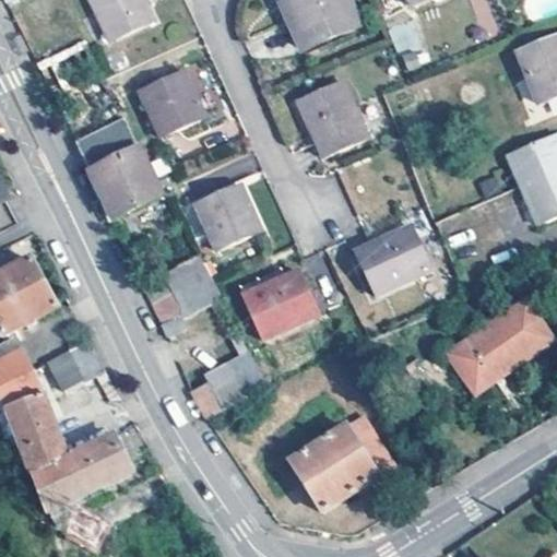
[(149,15),(141,0),(86,0),(105,36),(149,15)]
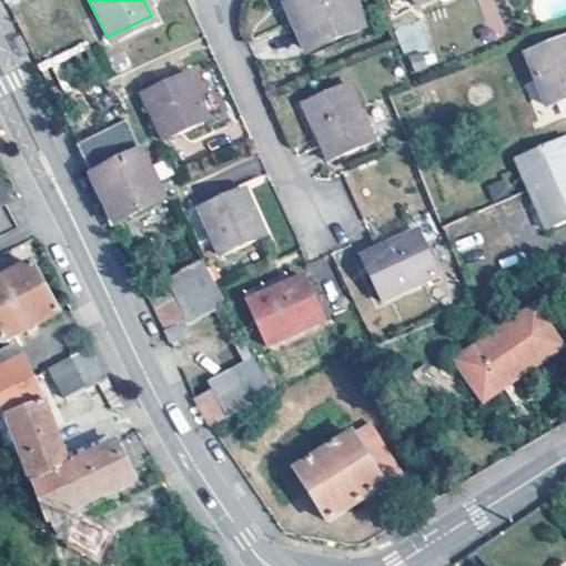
[(360,23),(349,0),(289,0),(284,2),(305,48),(360,23)]
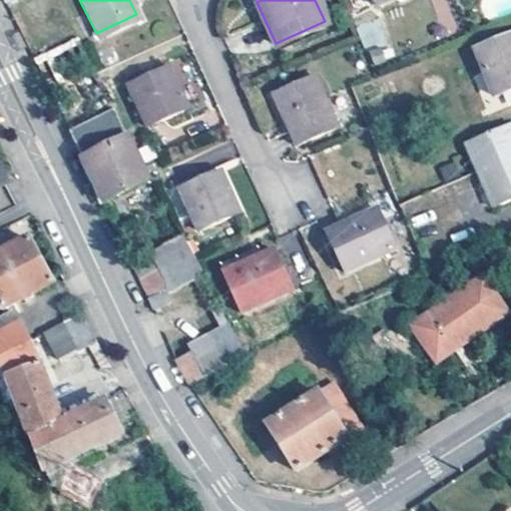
[(356,22),(368,63),(392,56),(381,15),(356,22)]
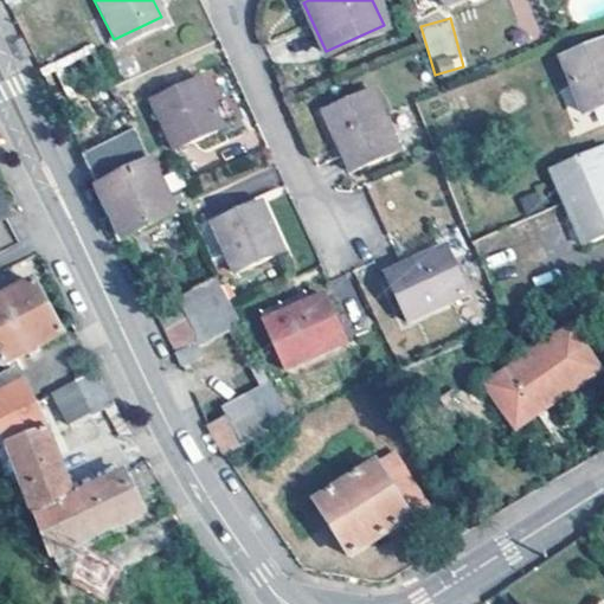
[(603,37),(557,59),(580,113),(603,101),(603,37)]
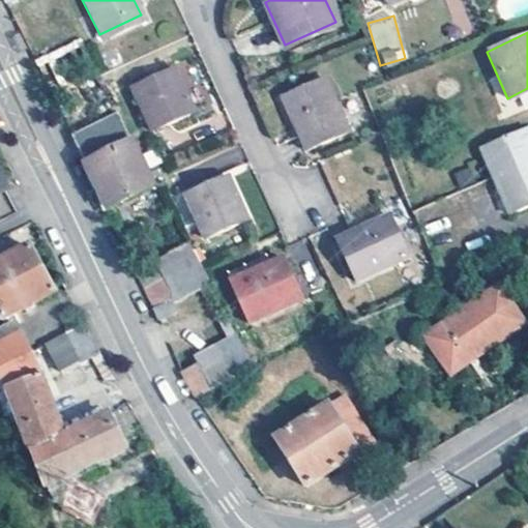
[(191,106),(171,64),(130,83),(149,125),(191,106)]
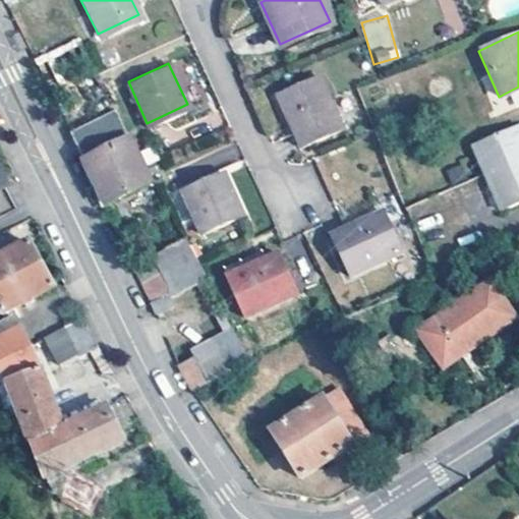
[(339,125),(316,75),(276,94),(298,143),(339,125)]
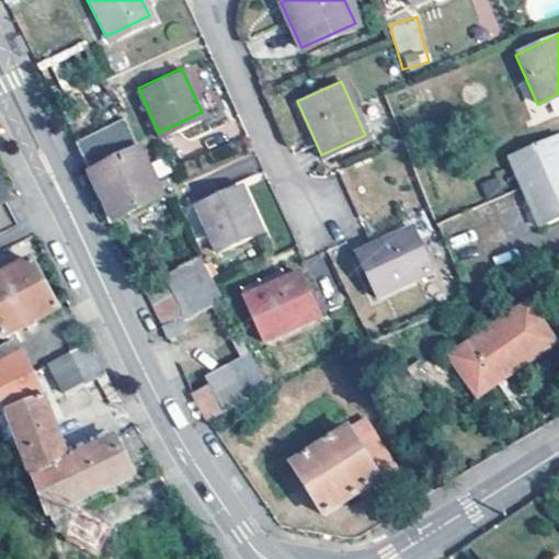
[(139,160),(121,117),(70,143),(109,220),(159,195),(139,160)]
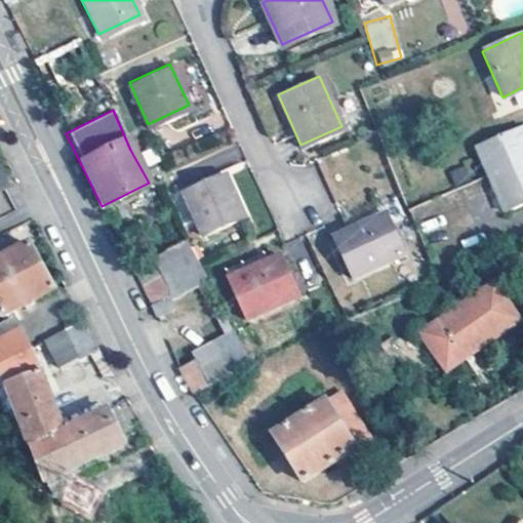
[(522,200),(522,127),(521,123),(474,144),(504,209),(522,200)]
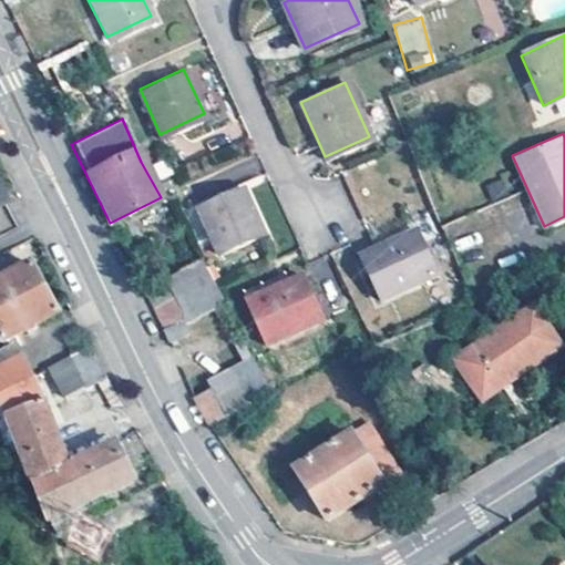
[(264,229),(243,183),(196,205),(217,250),(264,229)]
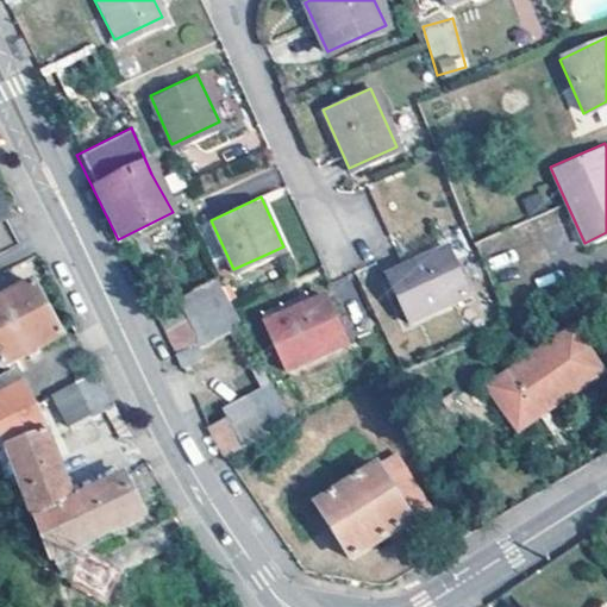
[(470,293),(449,245),(390,271),(413,321),(470,293)]
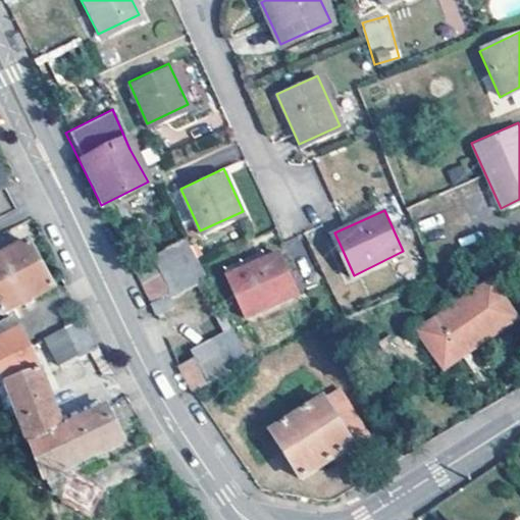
[(194,259),(180,236),(119,265),(144,314),(166,306),(168,299),(165,292),(202,273),(194,259)]
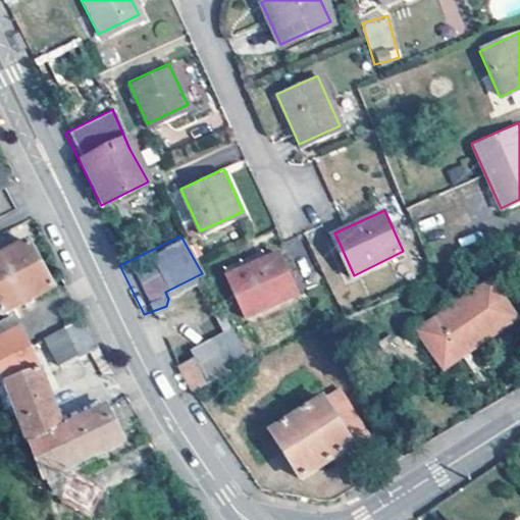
[(0,310),(49,284),(24,240),(0,253),(0,310)]
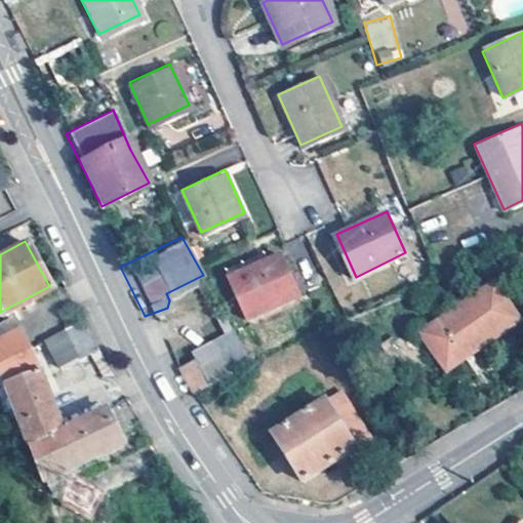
[(522,262),(522,251),(520,243),(509,248),(516,265),(522,262)]
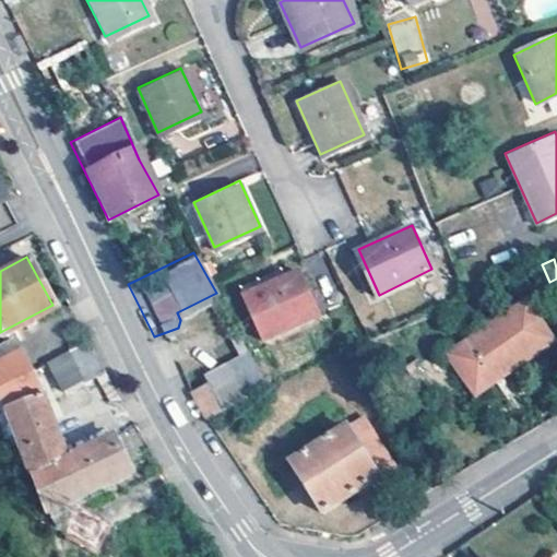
[(319,315),(298,270),(244,295),(263,339),(319,315)]
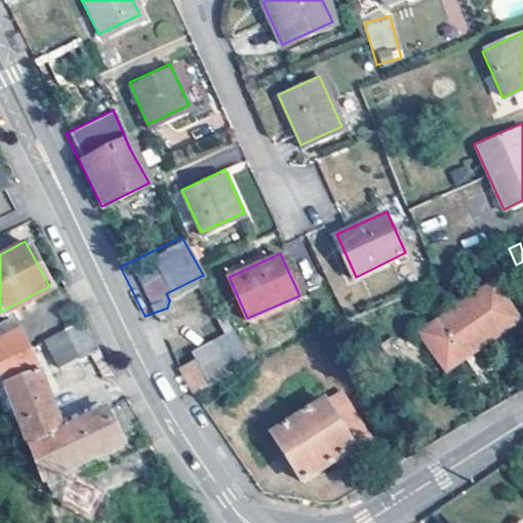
[(517,319),(490,281),(417,331),(442,368),(517,319)]
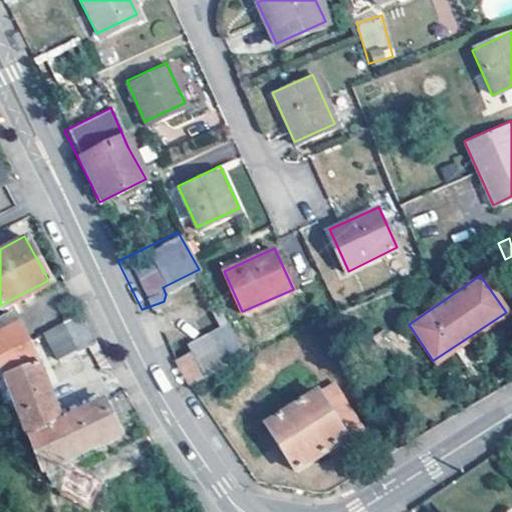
[(241,353),(214,304),(209,307),(217,324),(185,343),(189,352),(174,361),(188,385),(241,353)]
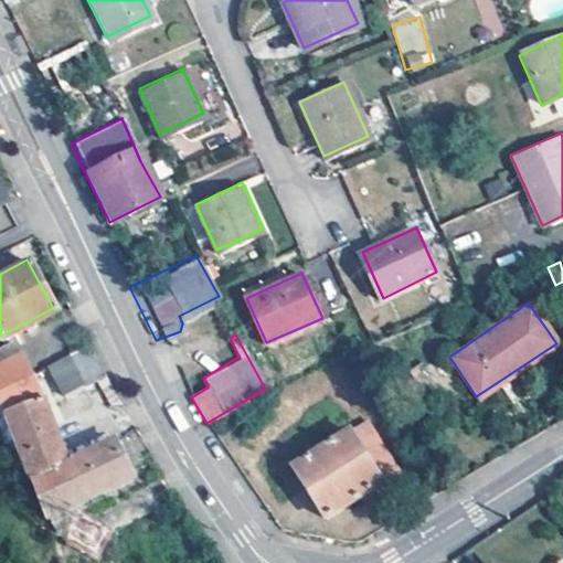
[(80,381),(64,350),(43,360),(57,391),(80,381)]
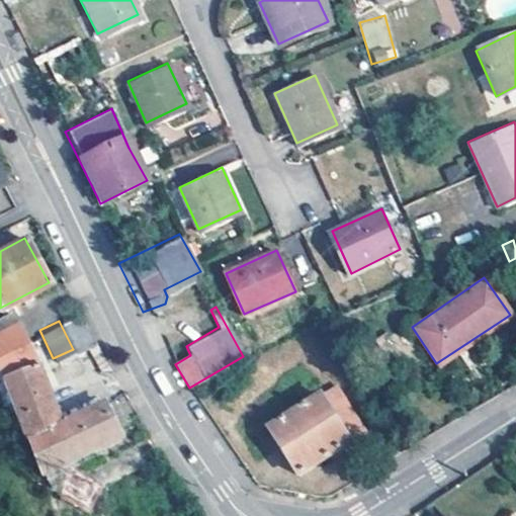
[(0,349),(22,338),(14,323),(0,330),(0,349)]
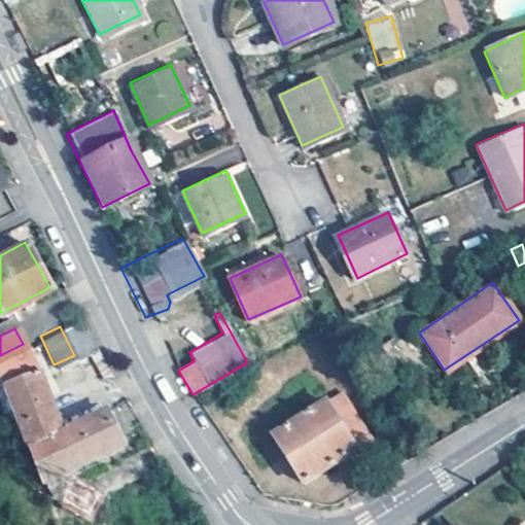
[(0,374),(3,384),(24,447),(28,444),(58,430),(37,375),(23,344),(0,355),(0,374)]
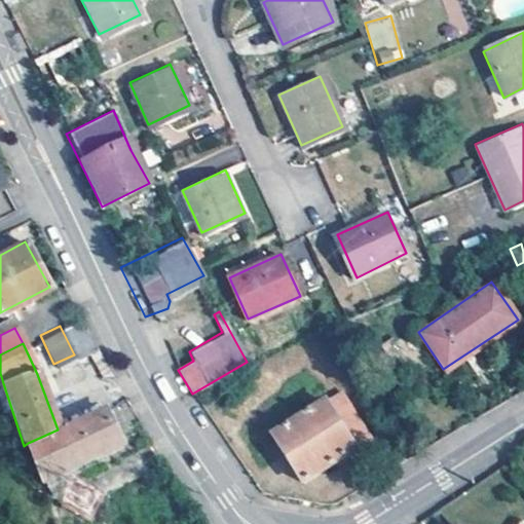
[(366,436),(336,388),(268,432),(299,480),(366,436)]
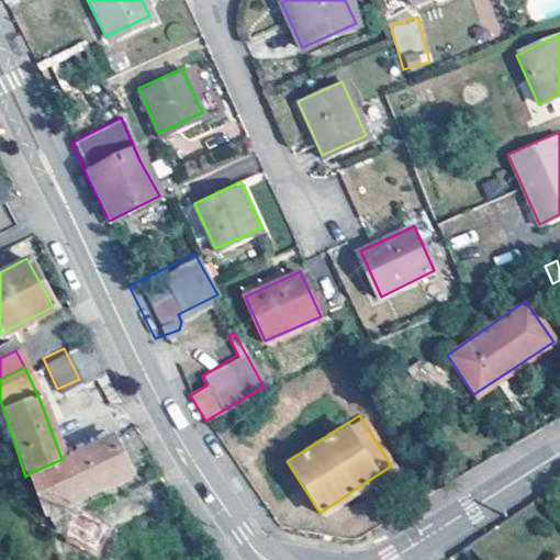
[(68,456),(82,486),(85,491),(127,471),(110,435),(68,456)]
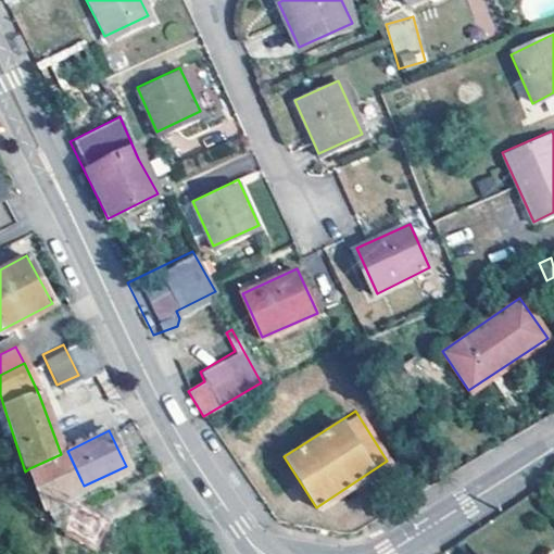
[(82,481),(67,451),(61,454),(29,468),(42,502),(82,481)]
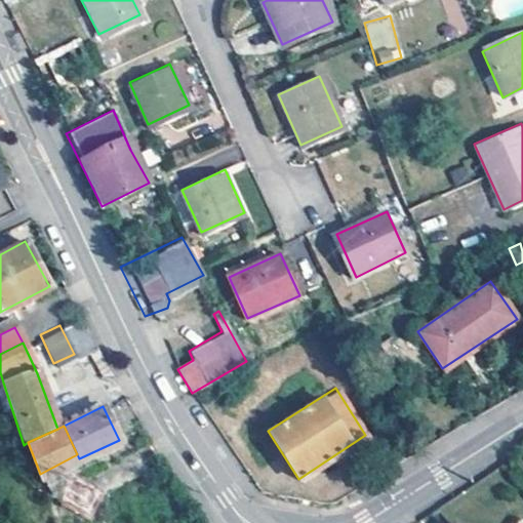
All buildings are outlined.
